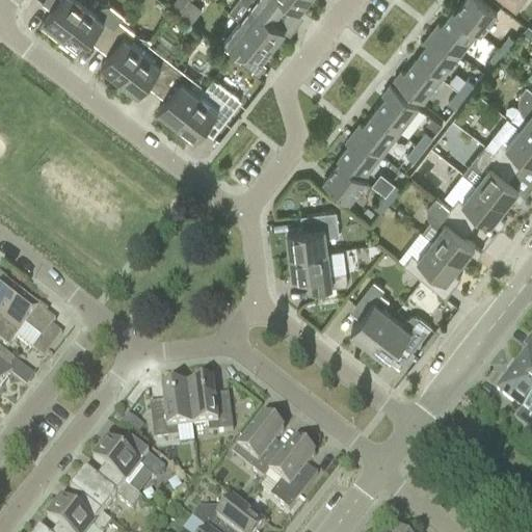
[(55,7),(40,27),(58,42),(86,6),(77,0),(45,0),(55,7)]
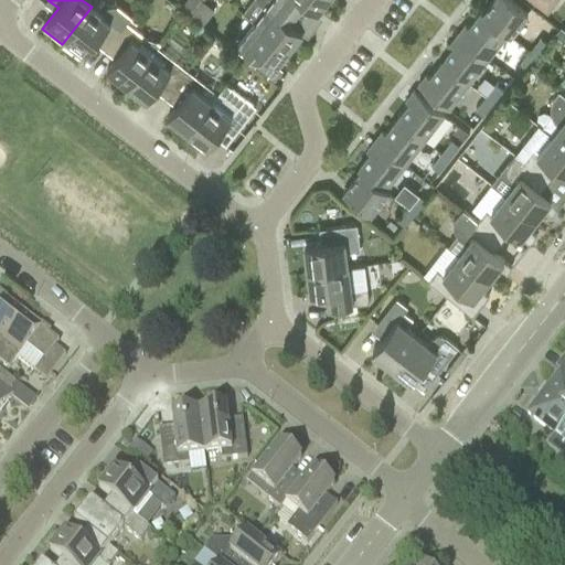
[(187,0),(181,9),(188,14),(199,0),(187,0)]
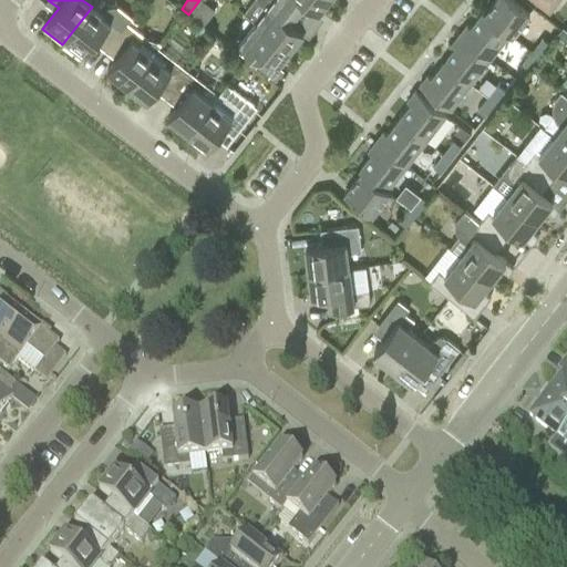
[(203,28),(216,11),(202,0),(199,0),(188,14),(187,16),(203,28)]
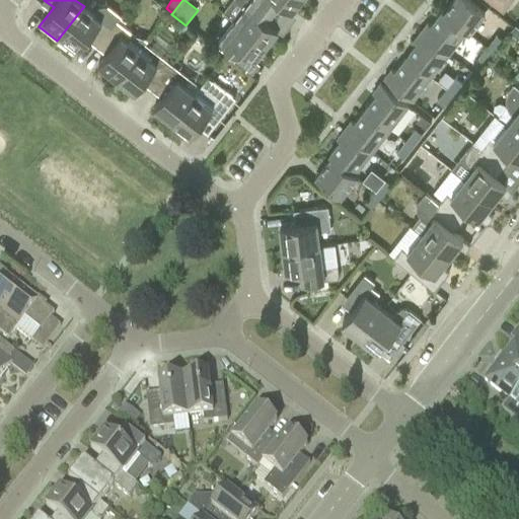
[(256,0),(232,0),(224,12),(234,20),(267,46),(278,30),(266,21),(273,12),(256,0)]
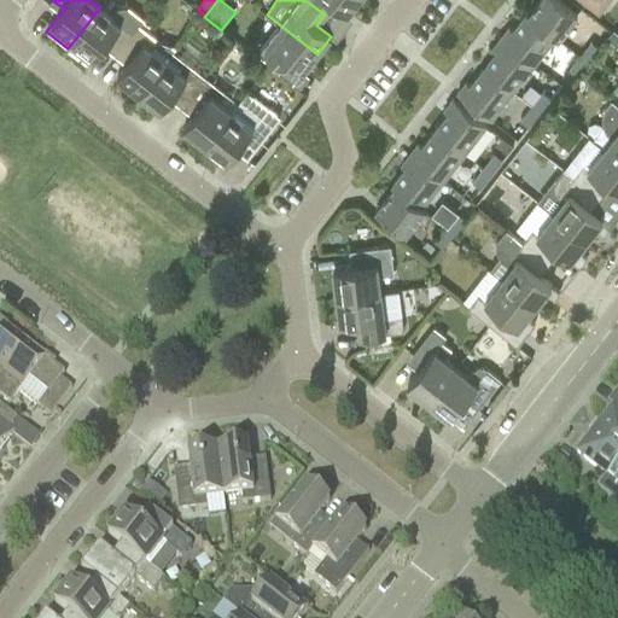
[(359,0),(305,0),(325,15),(333,4),(348,15),(359,0)]
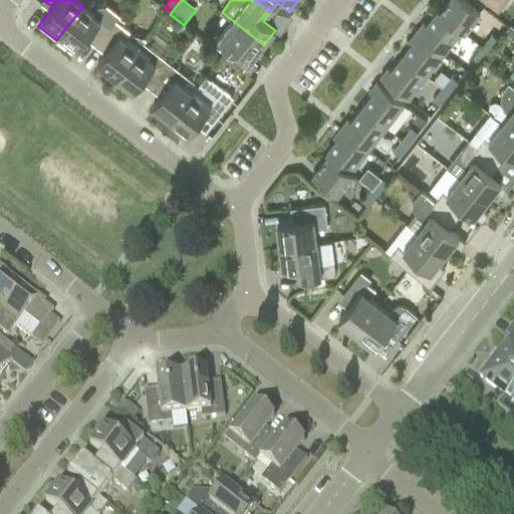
[(481,13),(471,6),(464,0),(450,0),(440,13),(438,11),(436,14),(461,33),(462,33),(464,34),(481,13)]
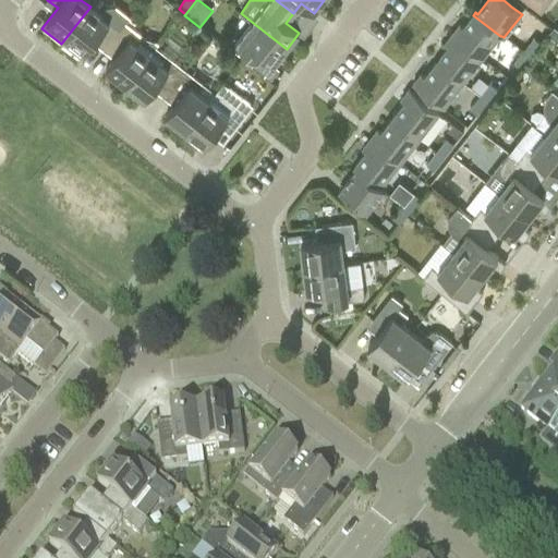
[(523,0),(541,13),(550,0),(523,0)]
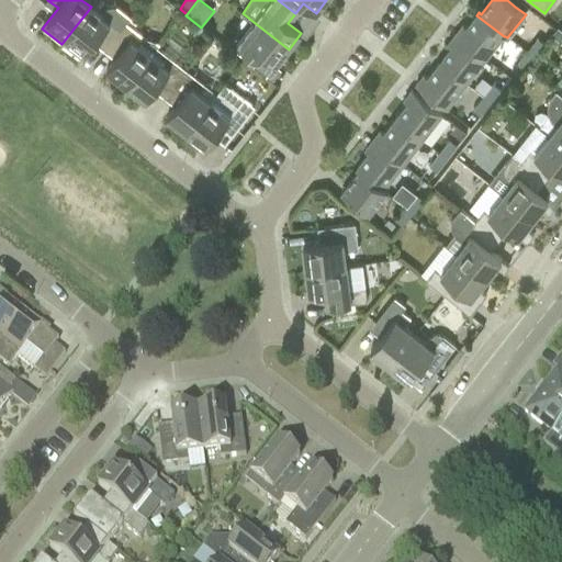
[(91,7),(62,44),(81,59),(98,38),(108,47),(126,23),(130,18),(115,7),(107,8),(105,9),(101,14),(91,7)]
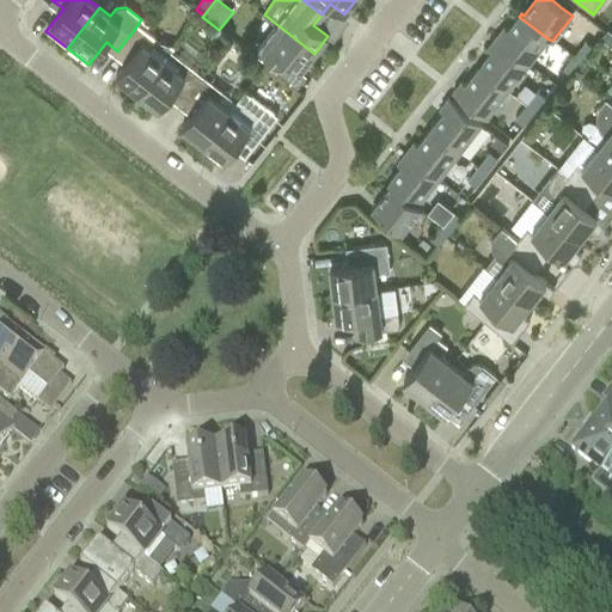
[(528,67),(549,40),(519,17),(508,31),(503,28),(494,40),(528,67)]
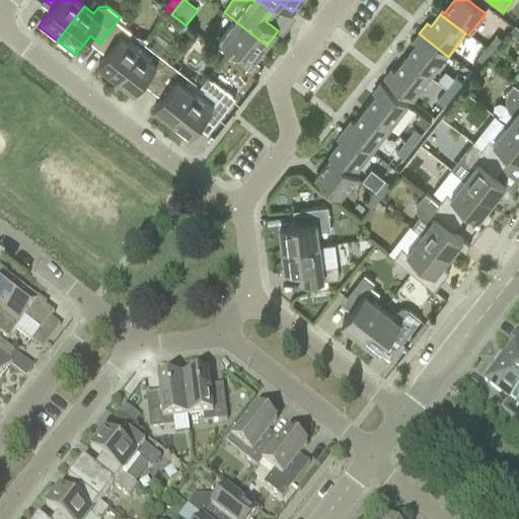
[(254,60),(267,46),(234,20),(217,42),(237,58),(242,51),(254,60)]
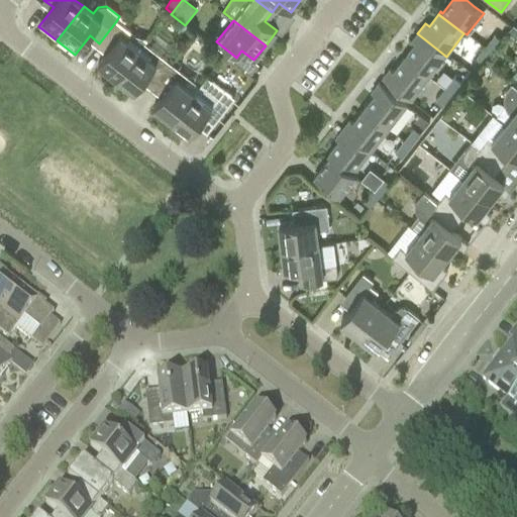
[(108,50),(98,65),(116,79),(146,40),(142,37),(133,34),(116,21),(99,43),(108,50)]
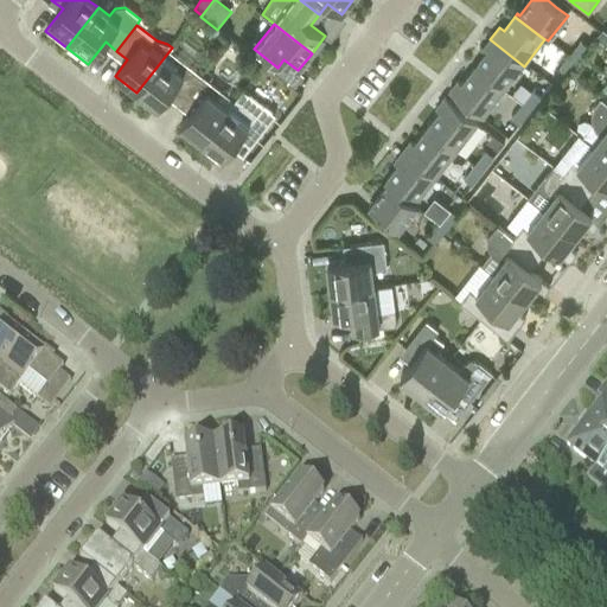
[(606,36),(601,31),(595,39),(606,49),(606,36)]
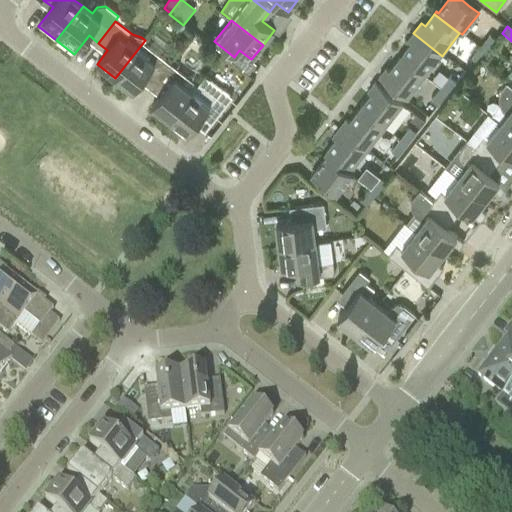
[(424,78),(442,56),(413,33),(407,41),(411,44),(399,58),(424,78)]
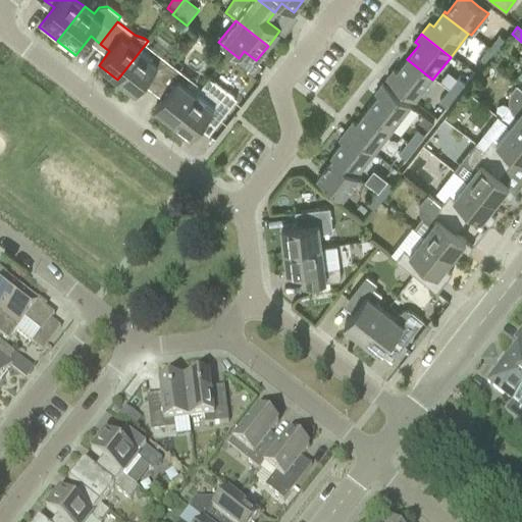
[(497,53),(506,40),(499,35),(489,48),(497,53)]
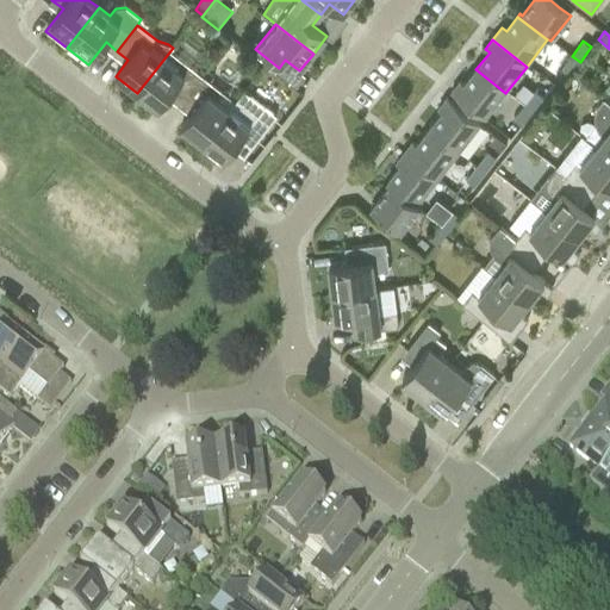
[(169,53),(174,47),(173,47),(173,48),(137,93),(159,110),(170,93),(182,103),(201,78),(169,53)]
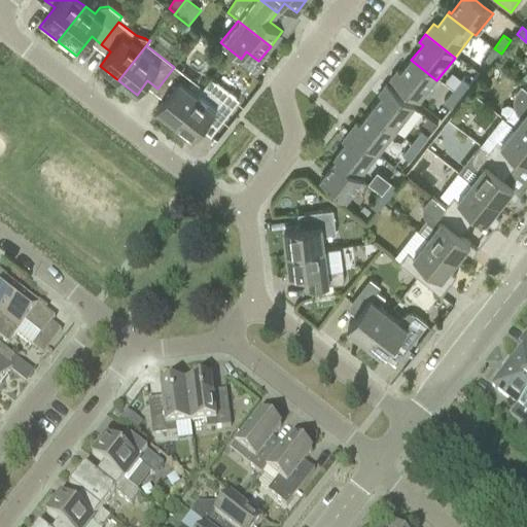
[(491,66),(501,54),(494,48),(485,61),(491,66)]
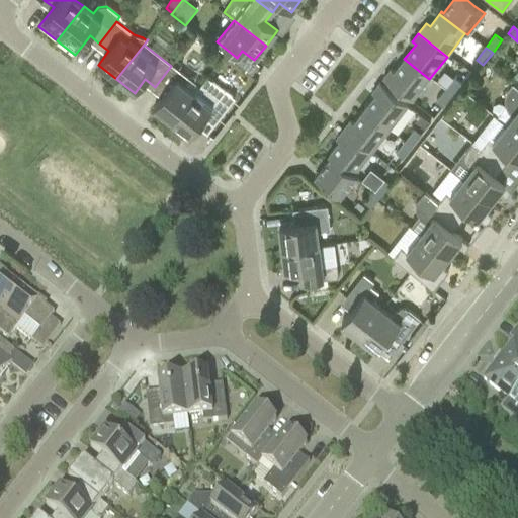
[(412,101),(429,79),(404,59),(394,72),(391,69),(383,79),(412,101)]
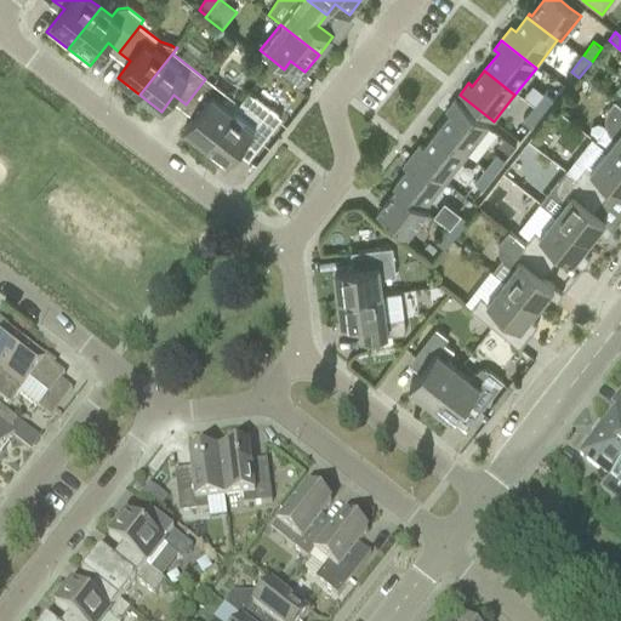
[(221,102),(226,95),(205,79),(186,104),(197,113),(184,129),(206,147),(233,112),(221,102)]
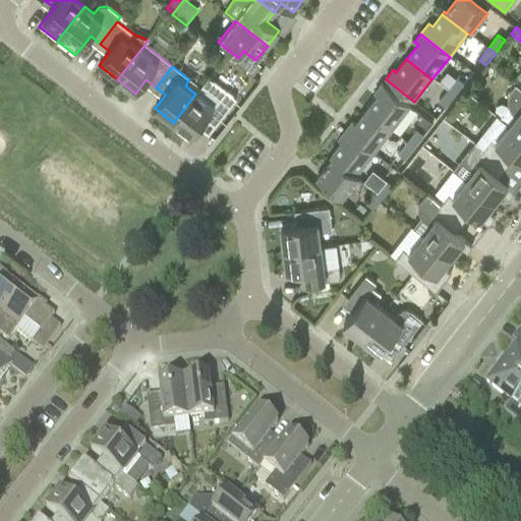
[(236,100),(220,87),(209,77),(196,94),(195,94),(173,123),(191,137),(201,123),(212,131),(236,100)]
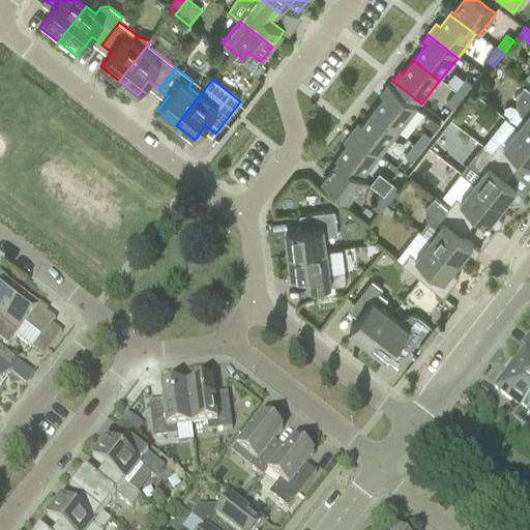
[(463,97),(472,84),(465,79),(455,91),(463,97)]
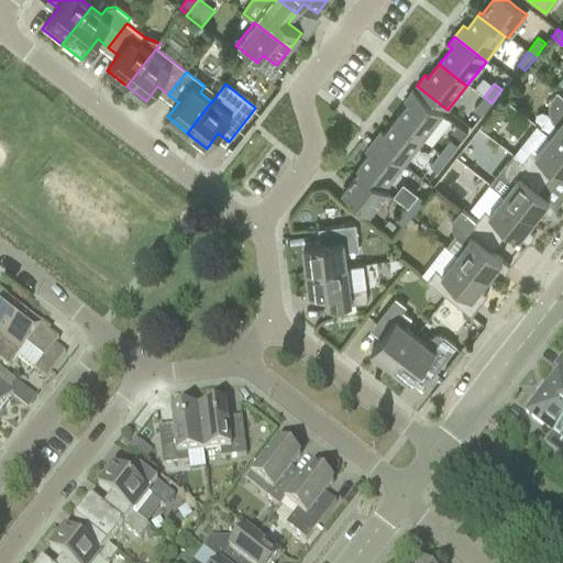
[(443,116),(430,105),(412,91),(404,101),(408,105),(397,118),(424,140),(443,116)]
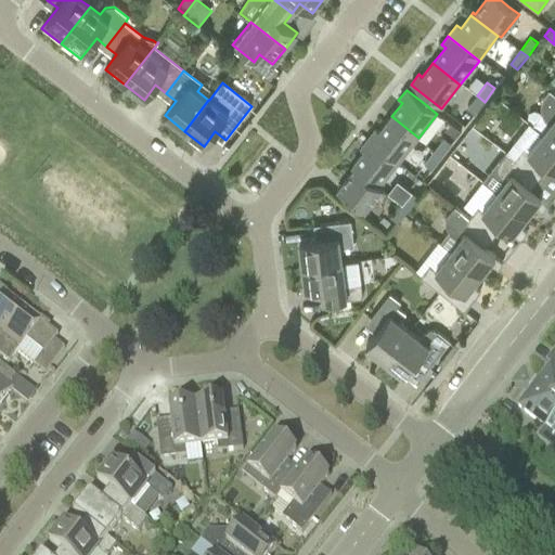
[(554,95),(547,90),(544,95),(542,100),(541,105),(541,111),(543,115),(547,119),(551,123),(542,133),(554,143),(554,95)]
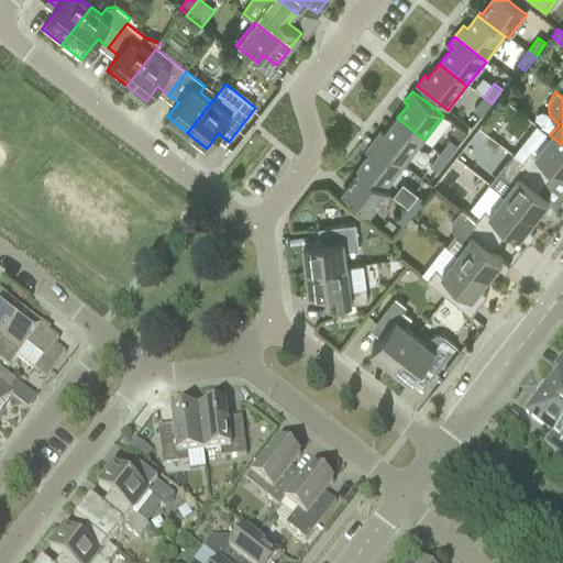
[(481,117),(492,103),(484,97),(473,110),(481,117)]
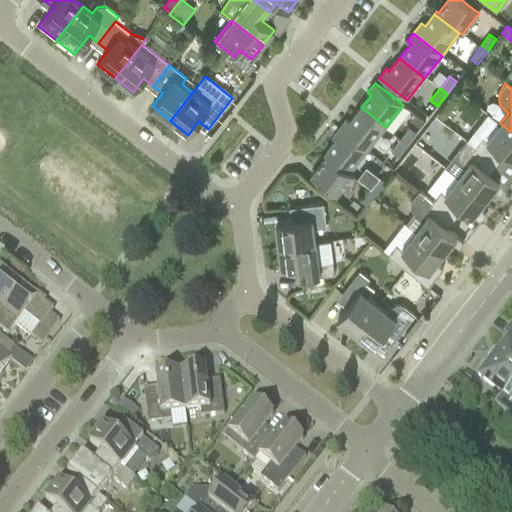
[(368,149),(386,127),(361,107),(349,122),(346,120),(340,127),(368,149)]
